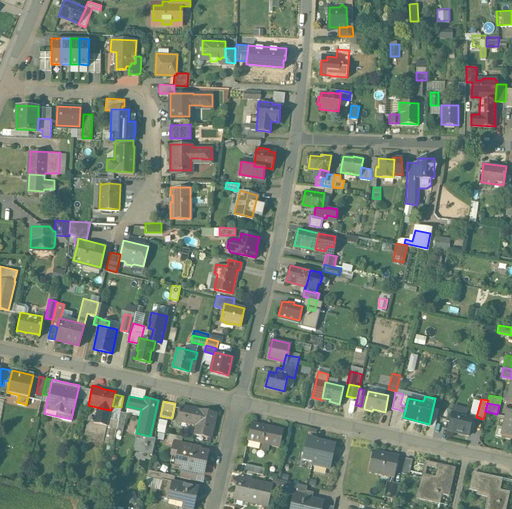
[(216,412),(180,404),(176,419),(191,423),(191,421),(196,422),(194,433),(211,437),(216,412)]
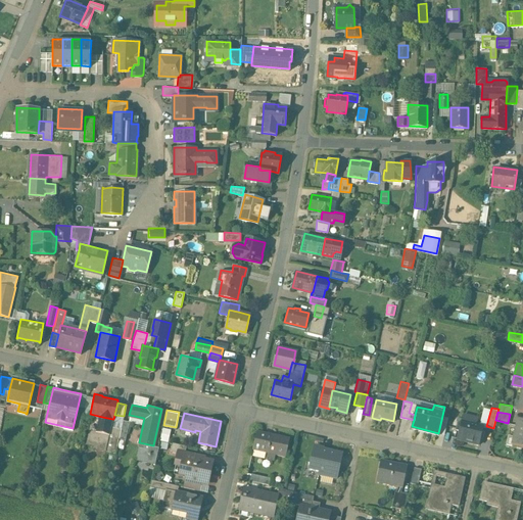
[(102,417),(99,429),(91,427),(89,440),(90,442),(97,443),(99,442),(106,444),(105,446),(115,448),(114,453),(115,453),(119,438),(121,428),(111,426),(112,419),(102,417)]
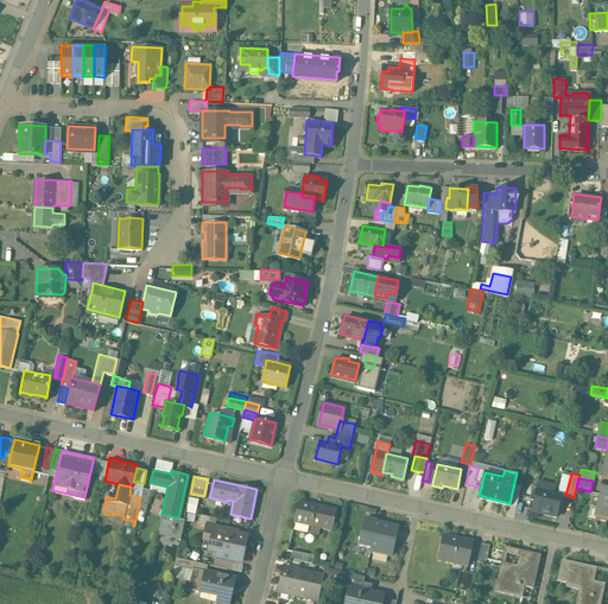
[(151,489),(143,488),(140,497),(138,509),(146,510),(151,489)]
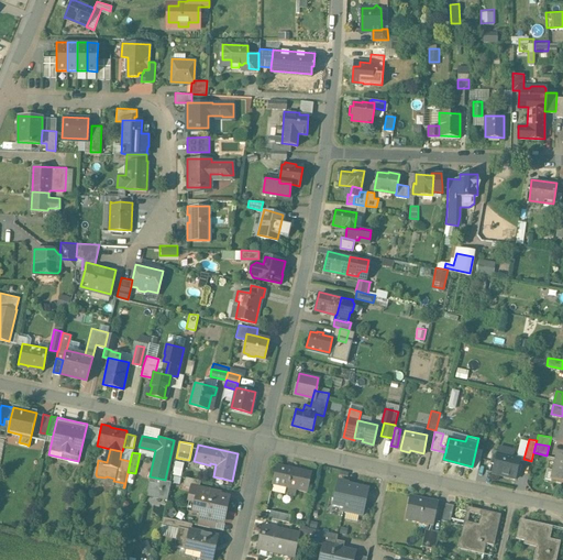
[(519,459),(496,453),(492,473),(515,478),(519,459)]
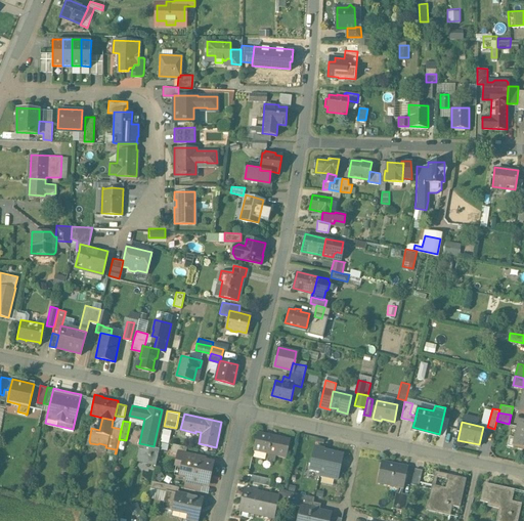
[(523,424),(518,423),(513,445),(523,447),(523,424)]
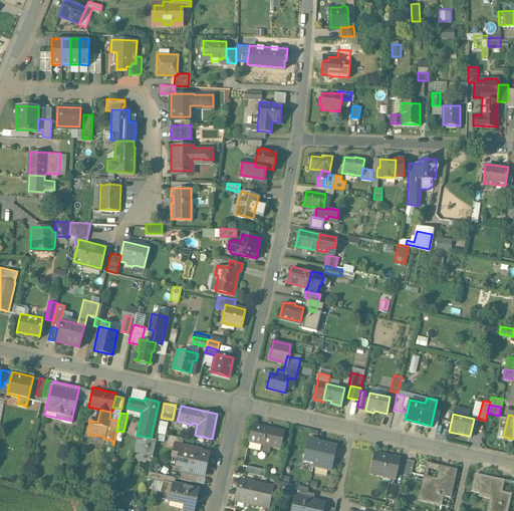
[(284,429),(252,423),(248,441),(280,448),(284,429)]
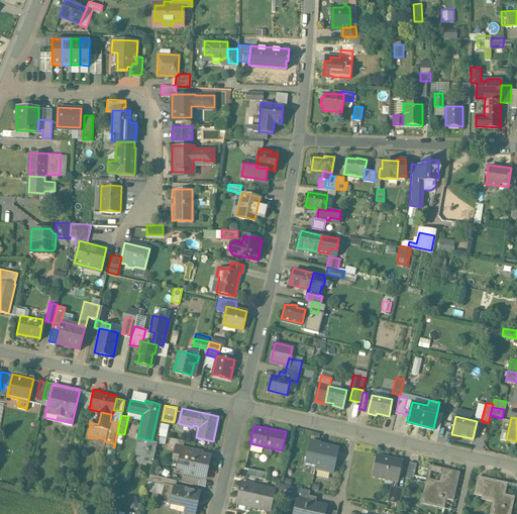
[(185,440),(170,437),(169,444),(184,448),(185,440)]
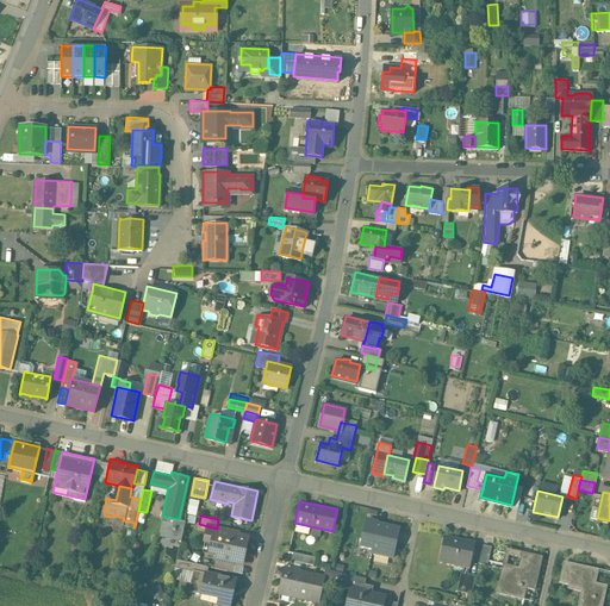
[(179,519),(168,517),(167,522),(161,520),(159,532),(181,538),(185,524),(180,524),(180,519),(179,519)]
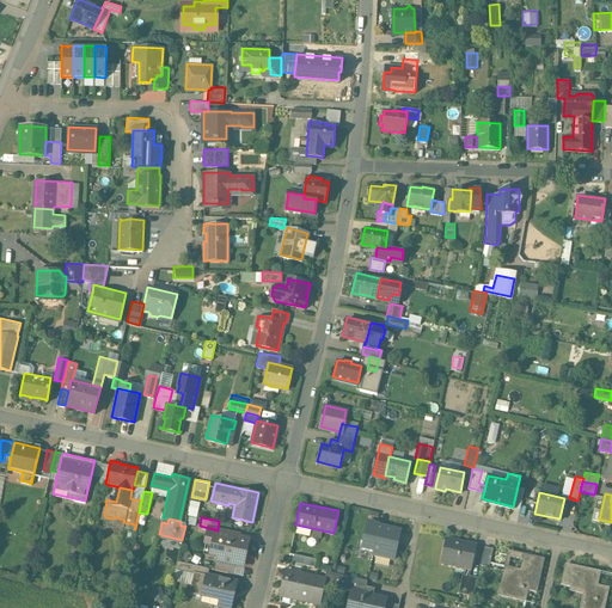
[(377,522),(368,520),(362,546),(374,550),(373,553),(393,558),(401,529),(377,523),(377,522)]
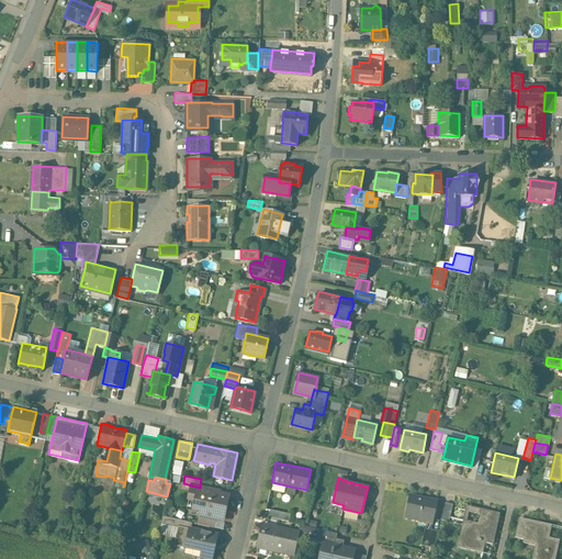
[(227,495),(212,492),(212,490),(204,488),(203,494),(199,509),(216,513),(223,514),(227,495)]
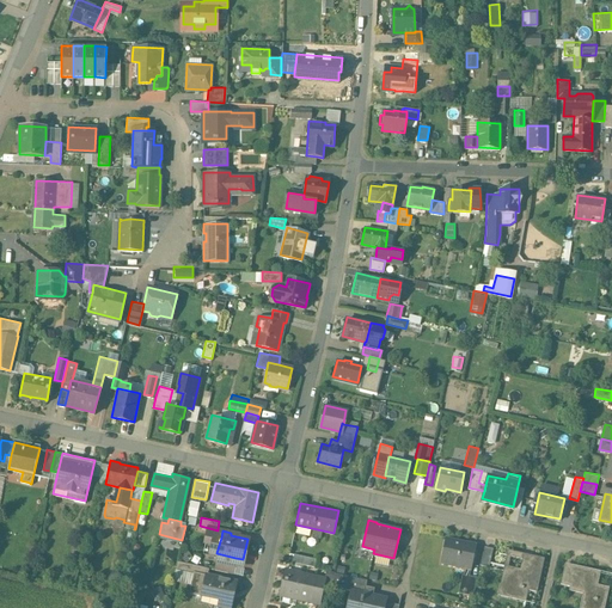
[(221,538),(215,536),(212,538),(209,548),(212,552),(216,553),(221,538)]
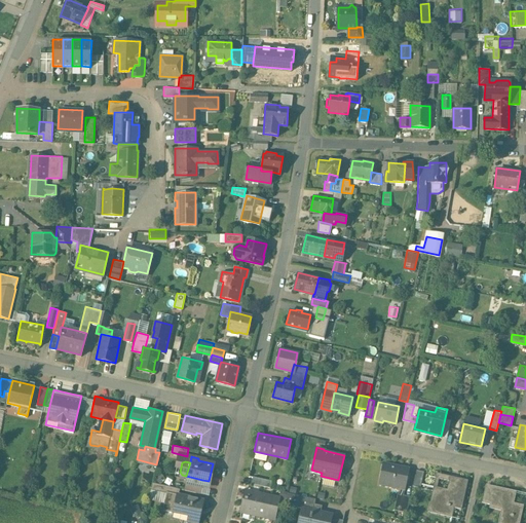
[(408,469),(383,463),(383,462),(382,461),(378,482),(405,488),(409,468),(408,468),(408,469)]
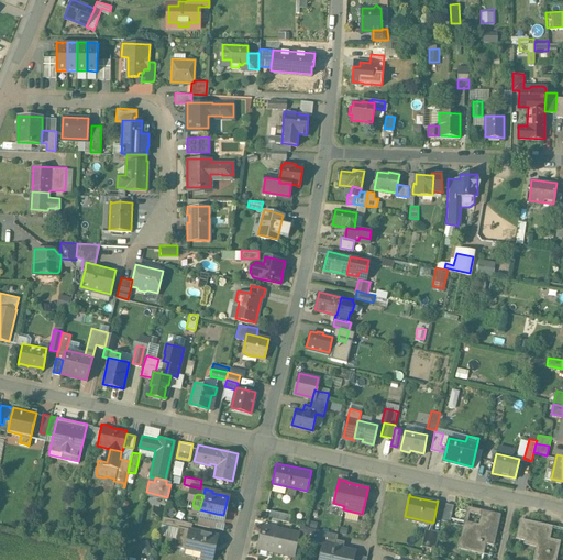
[(453,504),(445,502),(441,519),(450,522),(453,504)]
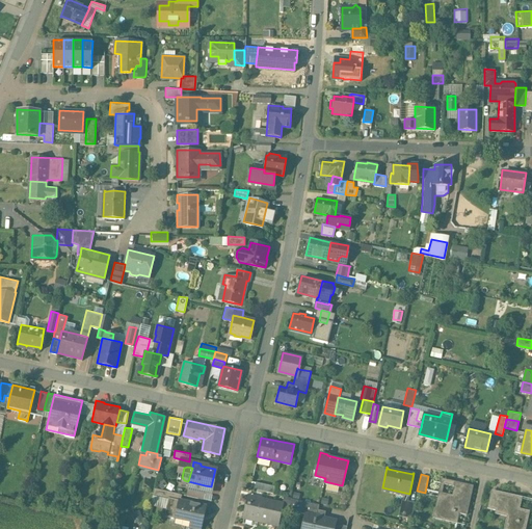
[(162,487),(166,482),(160,478),(157,483),(162,487)]
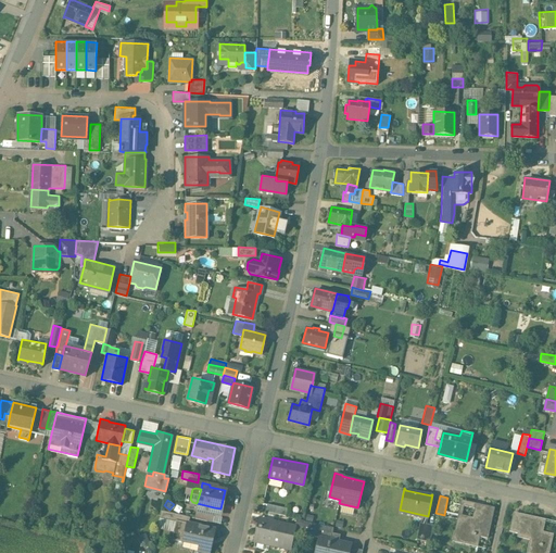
[(214,507),(197,503),(194,517),(212,520),(214,507)]
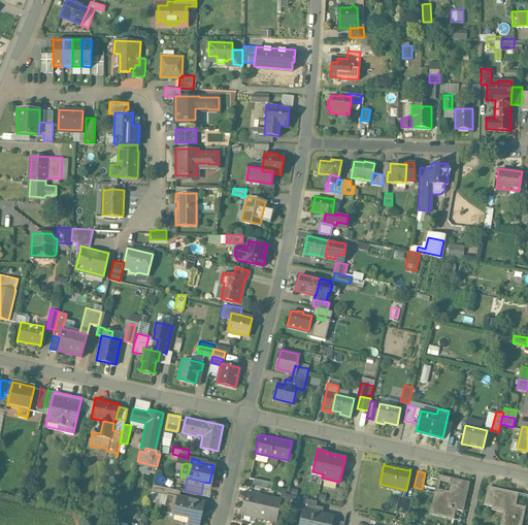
[(272,482),(254,478),(252,485),(271,489),(272,482)]
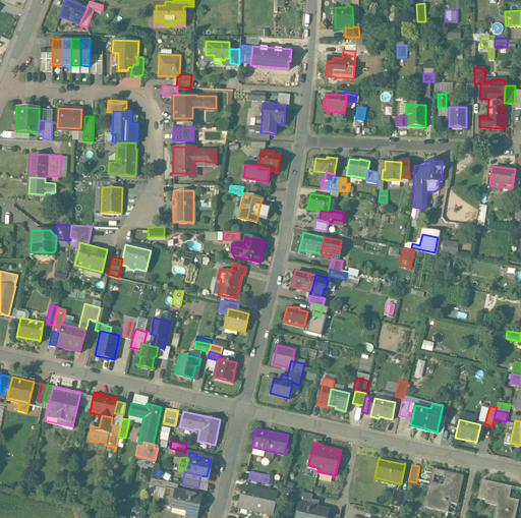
[(449,484),(431,481),(430,488),(428,488),(426,499),(433,500),(432,505),(448,508),(450,502),(456,503),(462,475),(452,473),(449,484)]
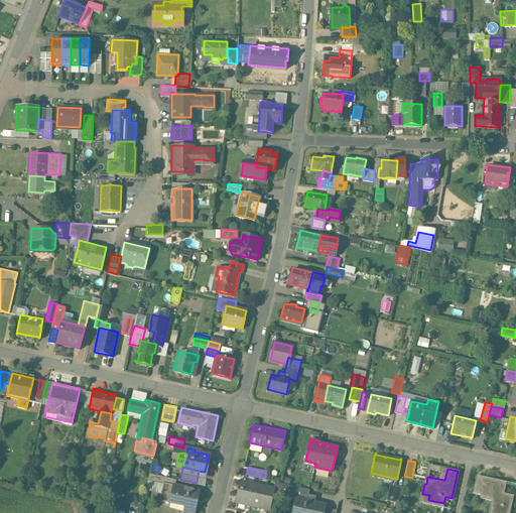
[(176,479),(149,473),(147,481),(162,484),(172,486),(173,484),(174,484),(176,479)]
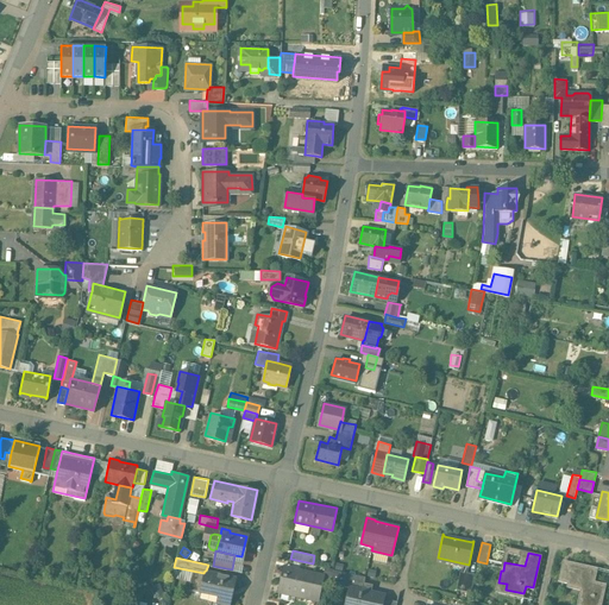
[(385,565),(371,561),(368,577),(382,580),(385,565)]
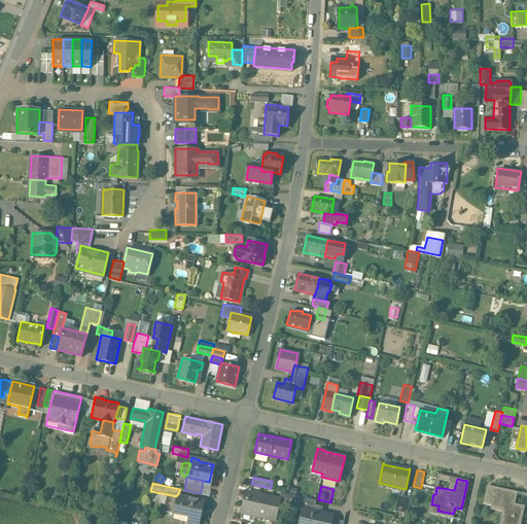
[(512,491),(486,486),(483,502),(503,507),(500,523),(518,523),(523,505),(510,503),(512,491)]
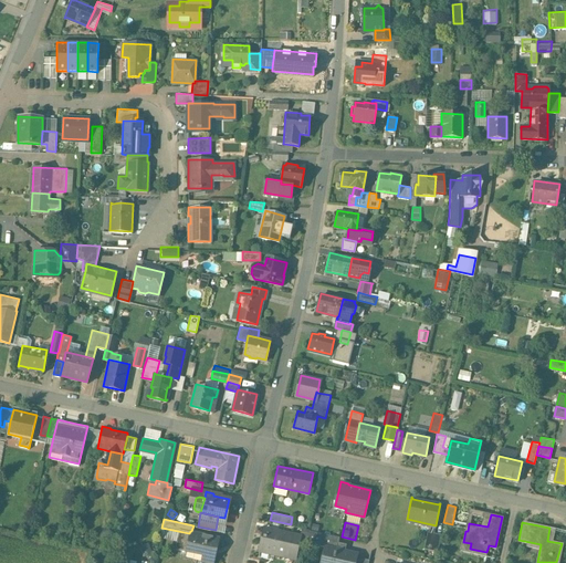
[(292,533),(264,528),(259,550),(284,555),(285,552),(287,553),(292,533)]
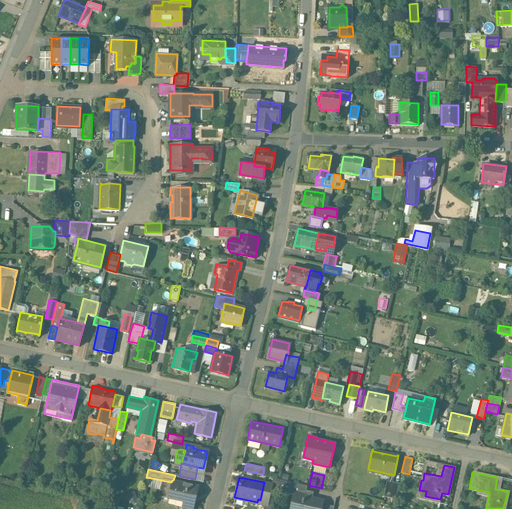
[(171,482),(161,480),(158,496),(168,498),(171,482)]
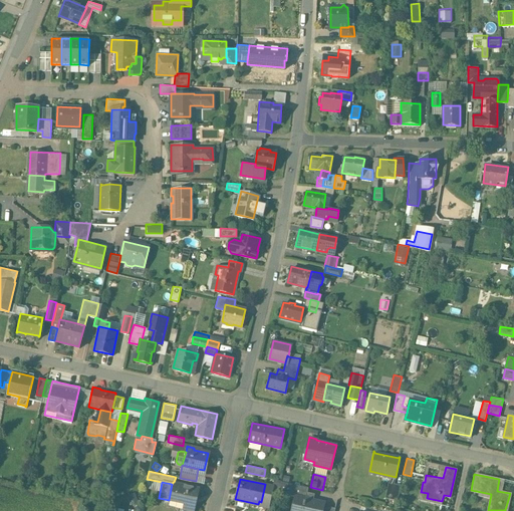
[(174,482),(173,482),(172,484),(169,500),(184,503),(183,508),(194,510),(196,501),(194,501),(197,488),(199,488),(174,482)]
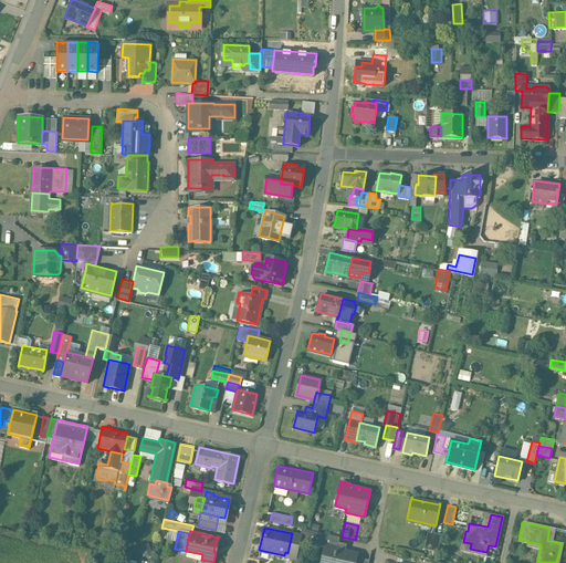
[(441,533),(432,531),(429,549),(438,551),(441,533)]
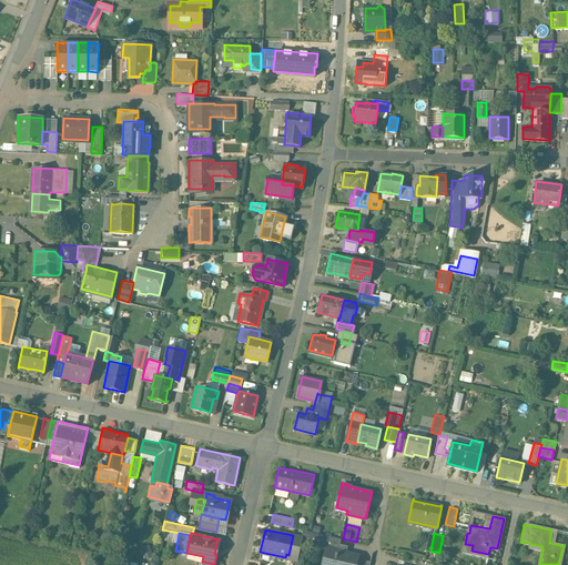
[(302,537),(293,535),(288,555),(297,557),(302,537)]
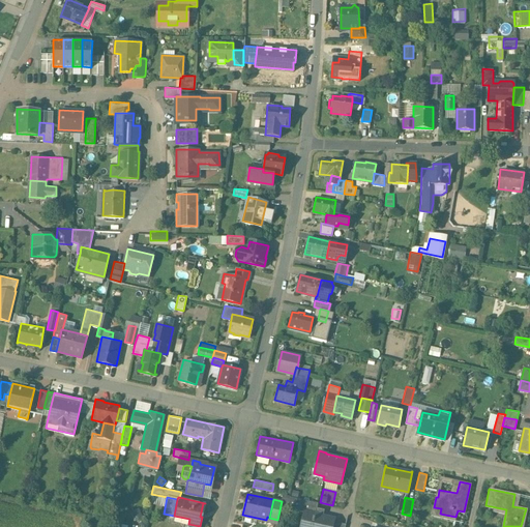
[(140,505),(133,507),(135,517),(142,515),(140,505)]
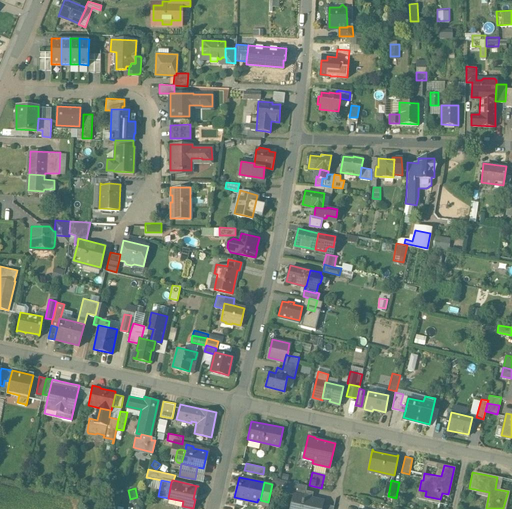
[(324,500),(294,493),(290,508),(321,508),(323,503),(324,500)]
